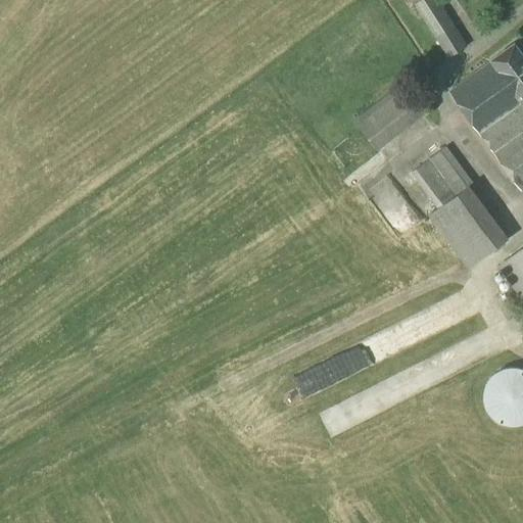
[(466,47),(436,0),(402,0),(409,8),(415,5),(448,58),(466,47)]
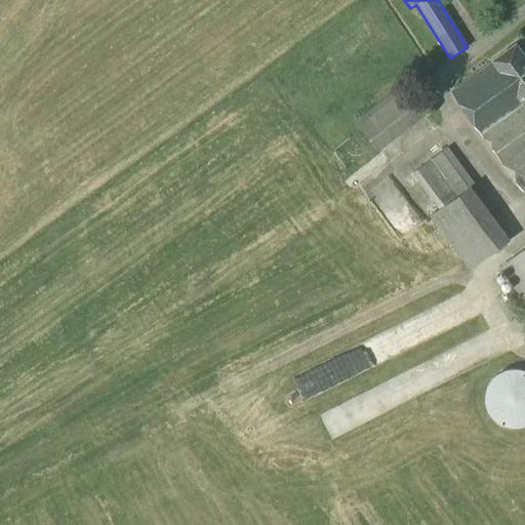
[(524,56),(516,44),(492,61),(493,63),(451,93),(522,192),(524,189),(524,107),(524,106),(524,56)]
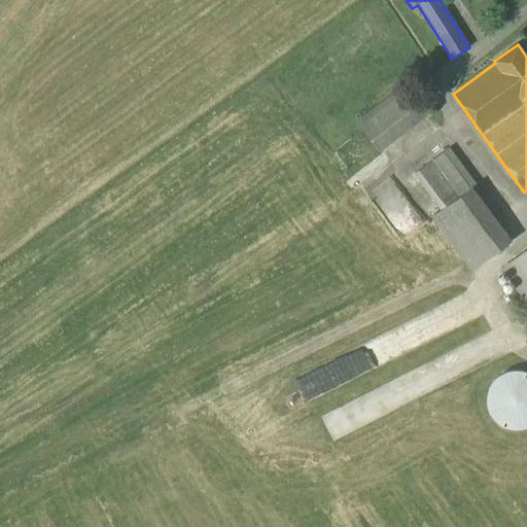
[(471,271),(511,242),(471,188),(476,185),(449,149),(415,174),(442,210),(431,217),(471,271)]
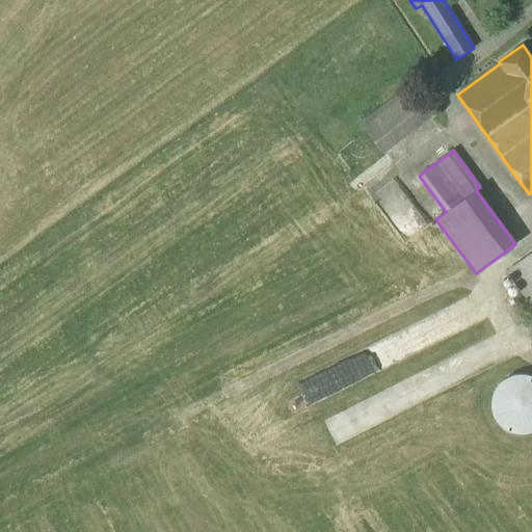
[(531,306),(531,253),(507,272),(531,306)]
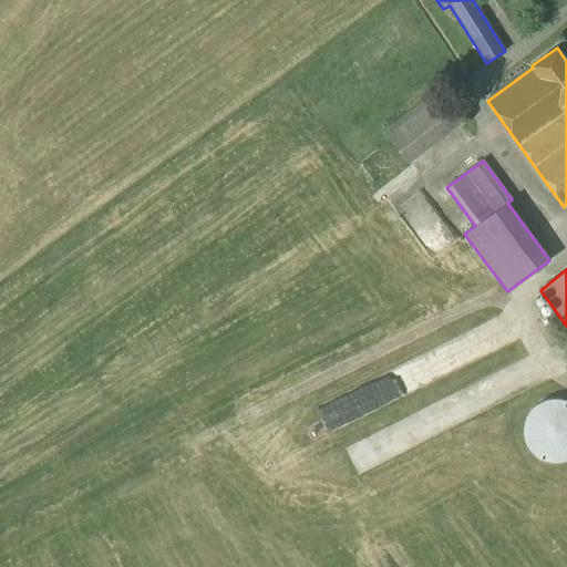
[(556,463),(562,463),(566,460),(566,401),(566,402),(562,400),(556,400),(550,400),(545,402),(540,404),(537,405),(536,408),(532,411),(528,415),(526,421),(525,426),(524,431),(525,436),(526,442),(528,447),(532,452),(536,455),(540,459),(545,461),(550,463),(556,463)]
